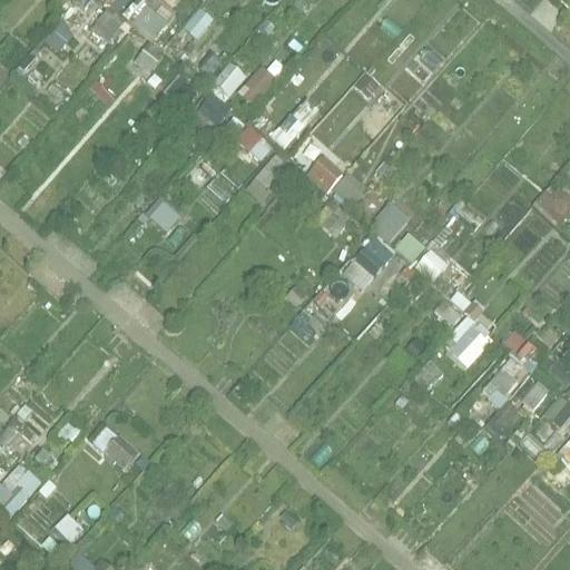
[(79,0),(77,3),(86,10),(94,0),(79,0)]
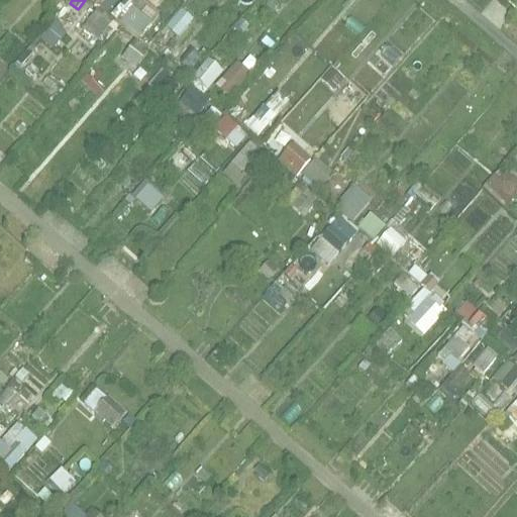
[(97,0),(111,10),(118,0),(97,0)]
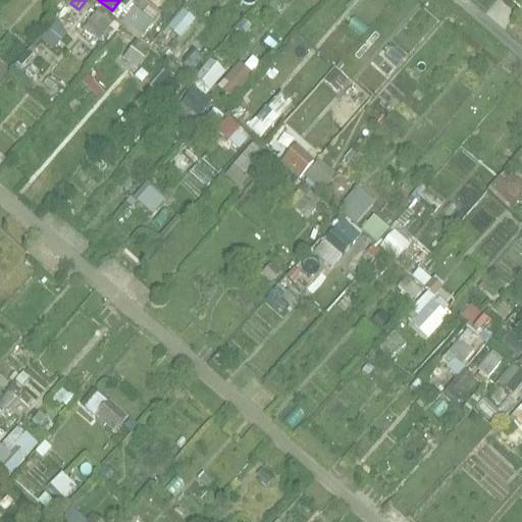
[(125,0),(113,12),(139,38),(160,17),(143,0),(125,0)]
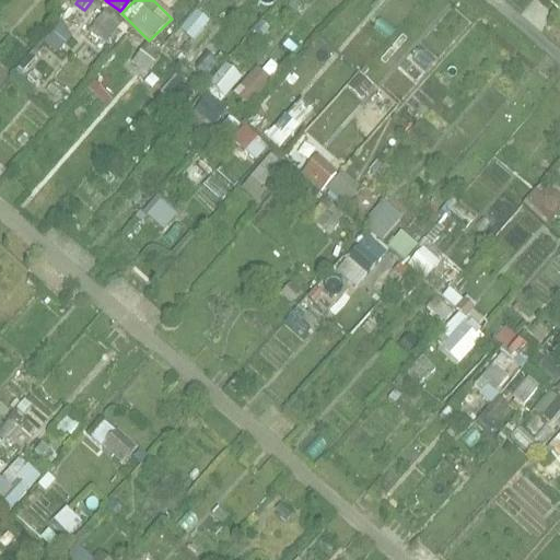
[(198,41),(219,12),(203,0),(182,28),(198,41)]
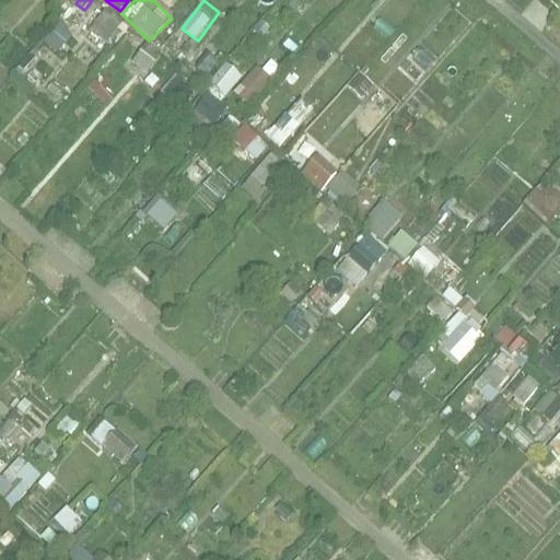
[(103,9),(90,33),(109,43),(123,19),(103,9)]
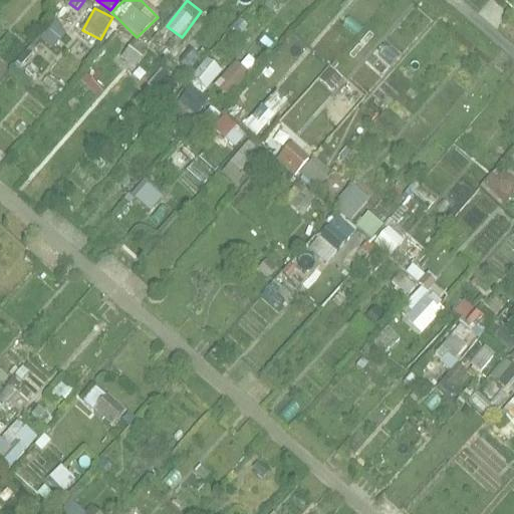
[(54,48),(67,34),(54,22),(41,36),(54,48)]
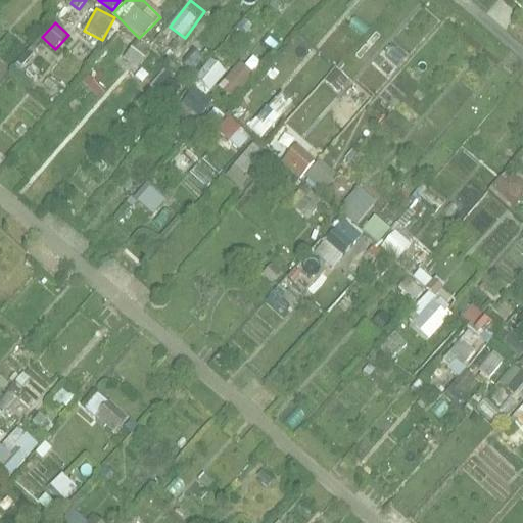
[(139,69),(152,52),(138,42),(125,59),(139,69)]
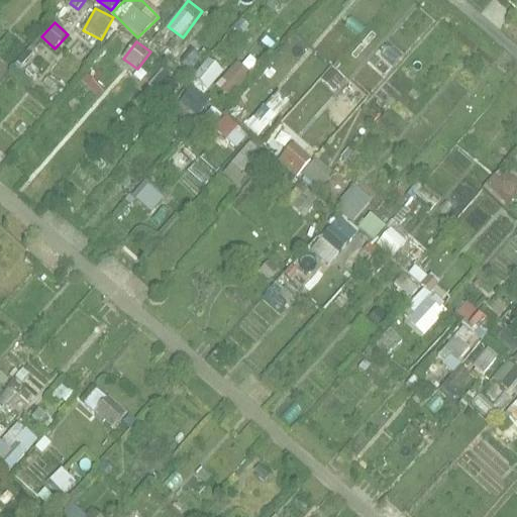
[(211,88),(224,67),(208,56),(194,77),(211,88)]
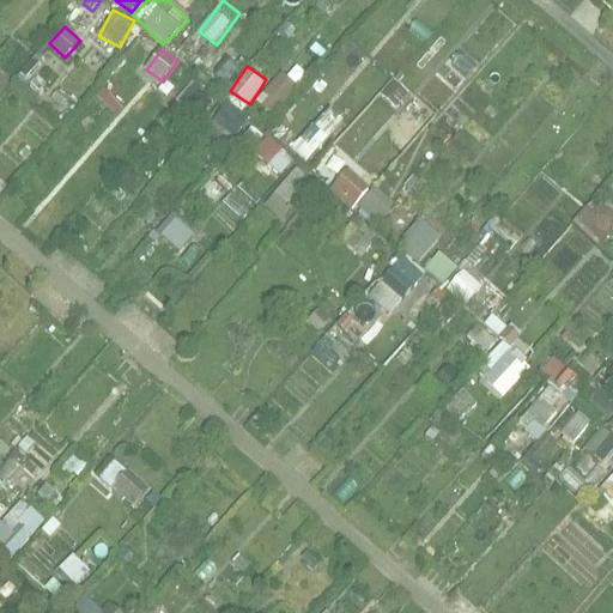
[(272,114),(298,84),(283,70),(256,101),(272,114)]
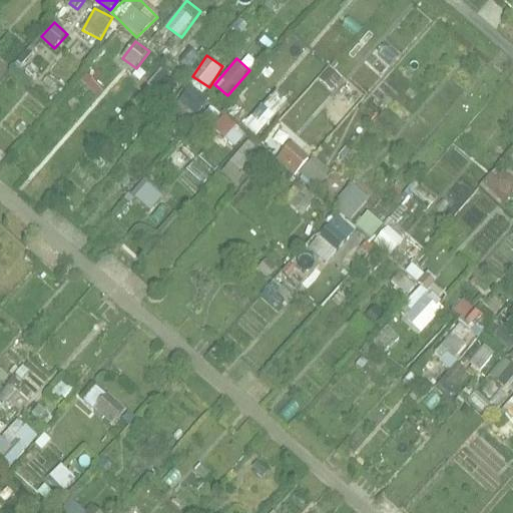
[(158,69),(149,89),(169,98),(178,77),(158,69)]
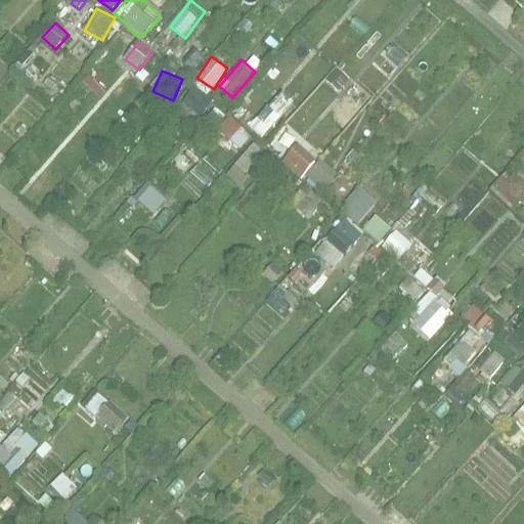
[(138,79),(129,86),(138,98),(148,90),(138,79)]
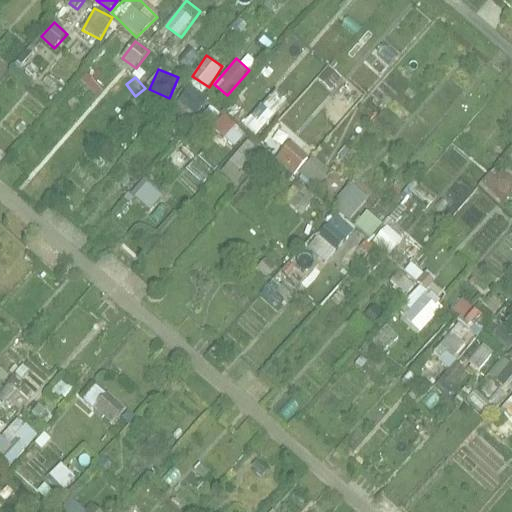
[(181,117),(190,106),(197,113),(209,99),(192,84),(171,108),(181,117)]
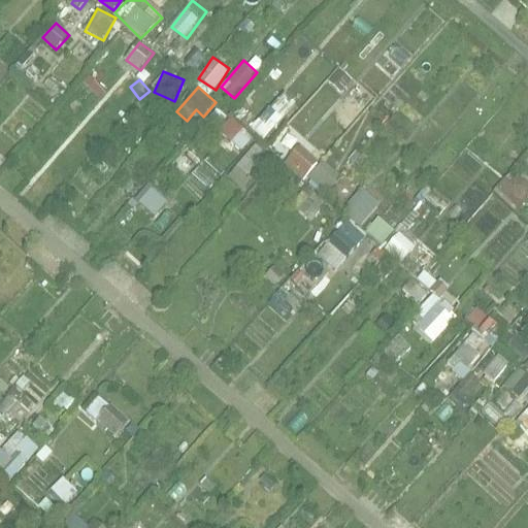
[(264,138),(285,119),(272,105),(251,126),(264,138)]
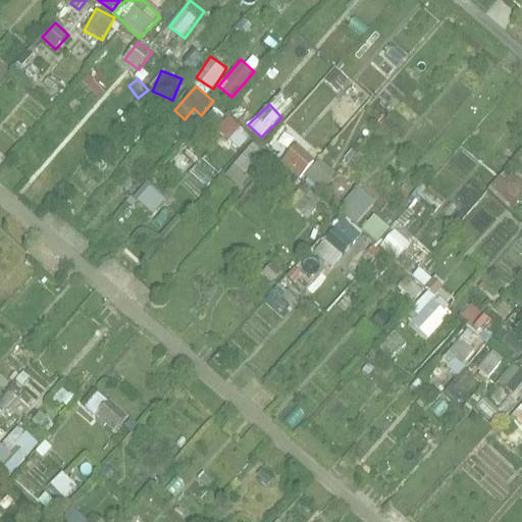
[(227,117),(217,128),(239,149),(249,138),(227,117)]
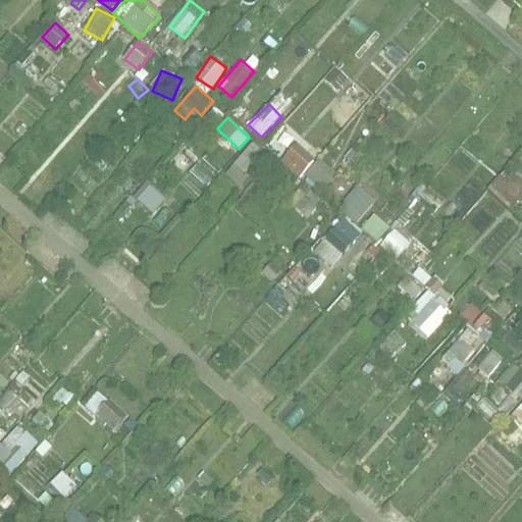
[(297,142),(280,161),(300,177),(316,158),(297,142)]
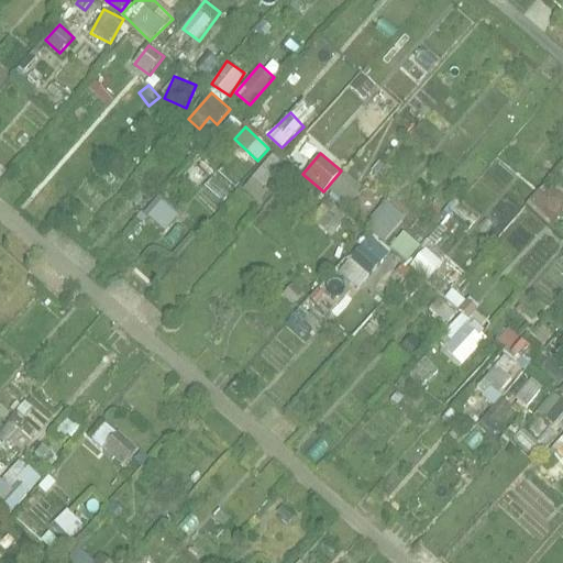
[(243,188),(254,198),(283,165),(272,155),(243,188)]
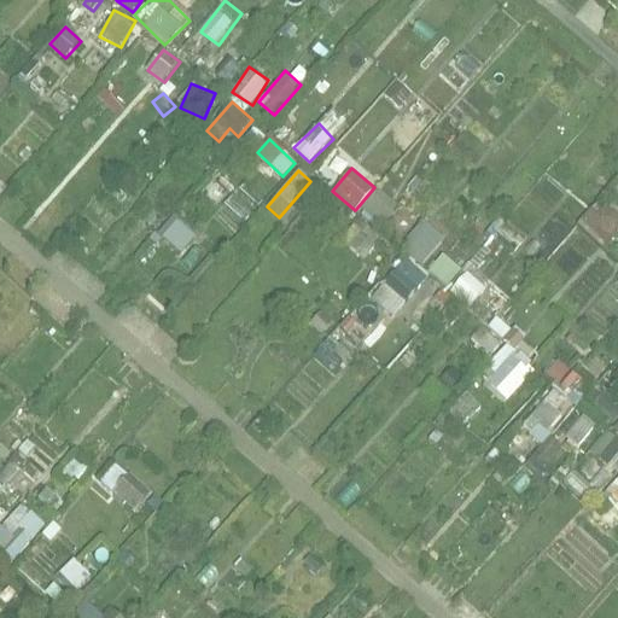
[(542,172),(512,210),(535,227),(564,188),(542,172)]
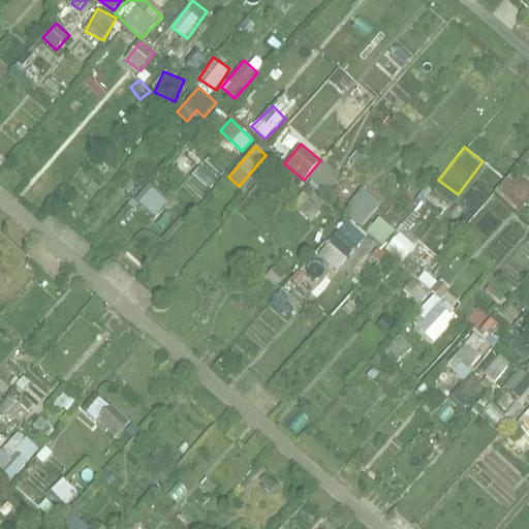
[(323,196),(342,174),(325,161),(291,205),(311,220),(328,199),(323,196)]
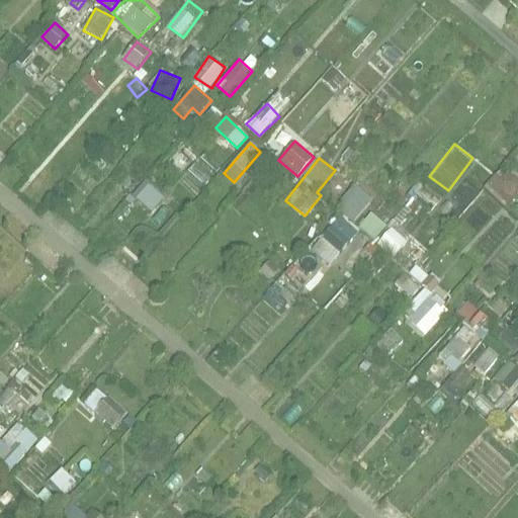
[(517,196),(517,179),(514,176),(508,183),(496,172),(484,186),(509,207),(517,196)]
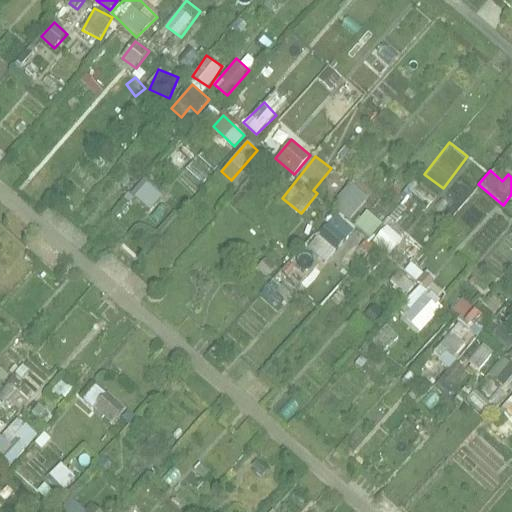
[(149,180),(135,195),(150,210),(164,194),(149,180)]
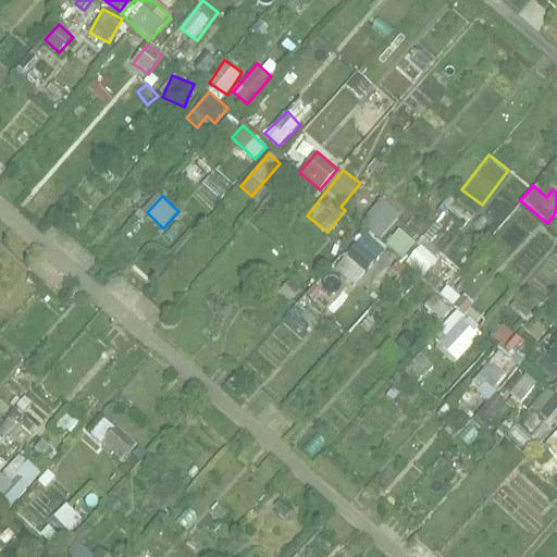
[(383,196),(362,218),(383,236),(403,214),(383,196)]
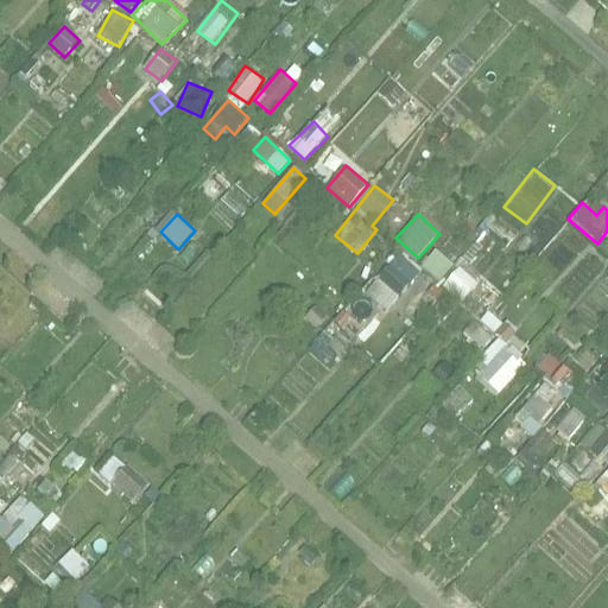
[(422,264),(441,280),(455,265),(437,248),(422,264)]
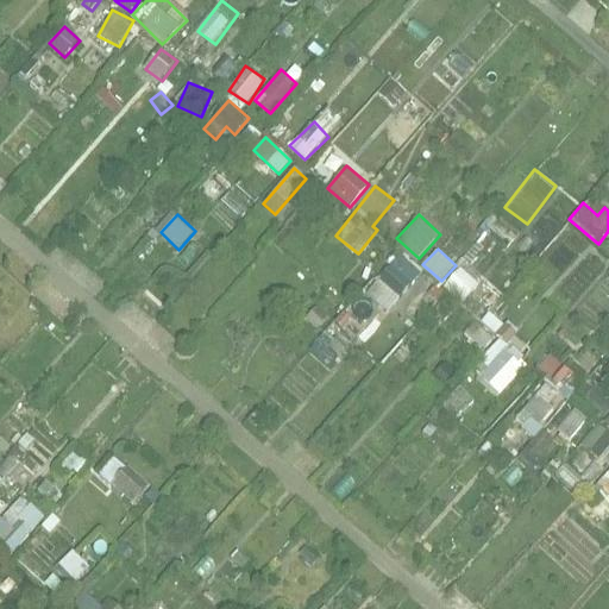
[(466,297),(485,276),(466,259),(444,286),(477,314),(481,311),(466,297)]
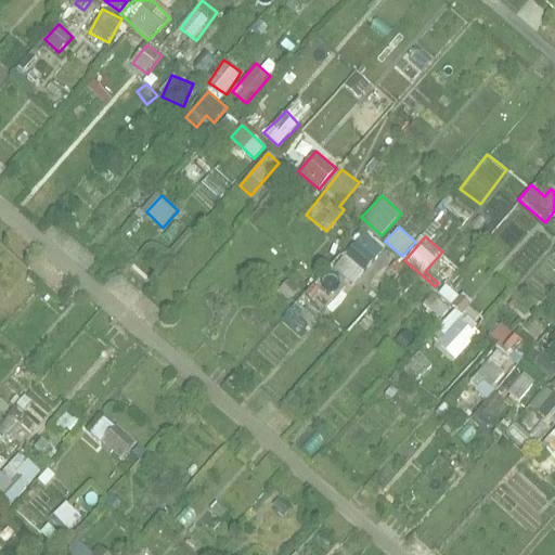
[(313,281),(304,294),(323,309),(334,297),(313,281)]
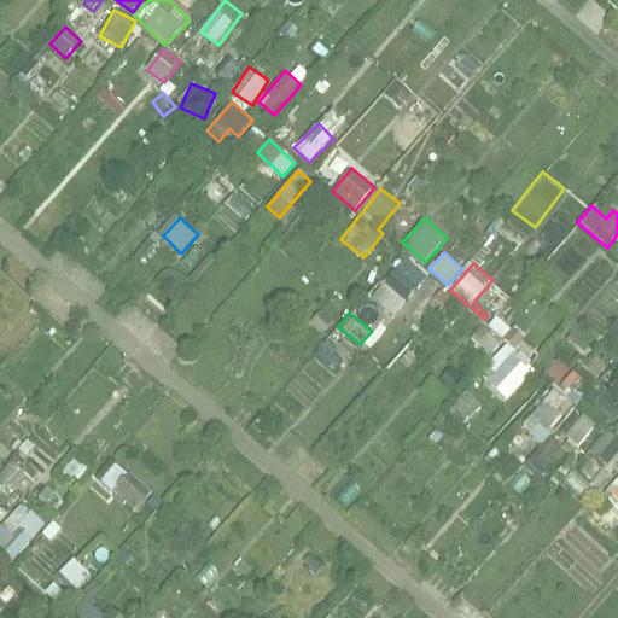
[(502,337),(512,327),(497,314),(489,324),(502,337)]
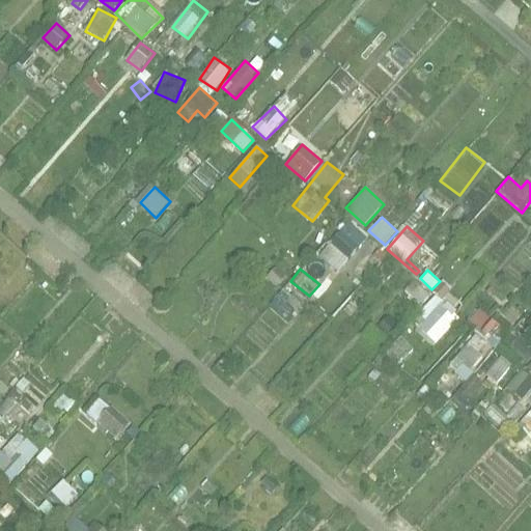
[(422,304),(431,292),(415,279),(406,290),(422,304)]
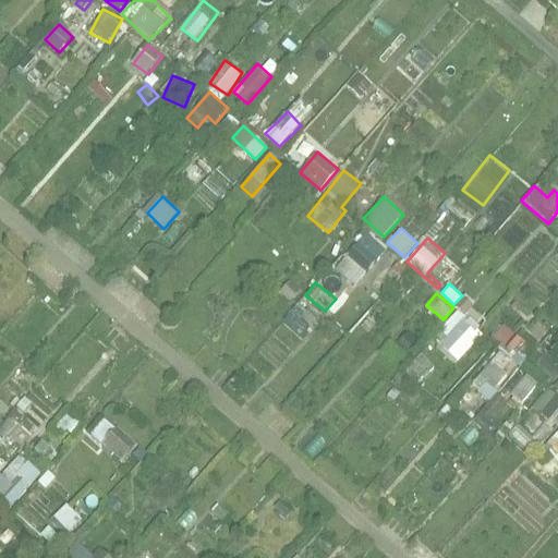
[(458,363),(486,335),(460,308),(440,327),(449,337),(440,346),(458,363)]
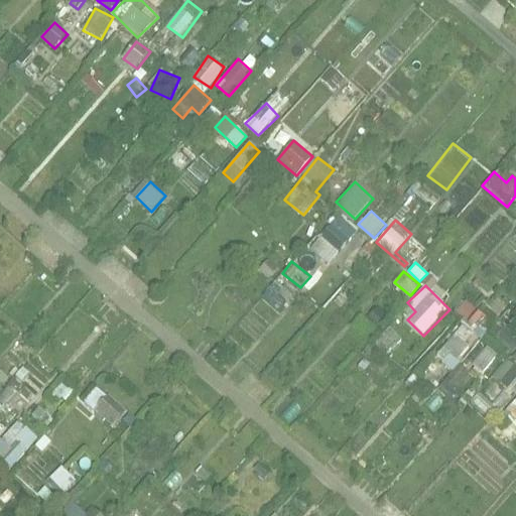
[(483,305),(480,310),(466,300),(456,313),(485,335),(498,316),(483,305)]
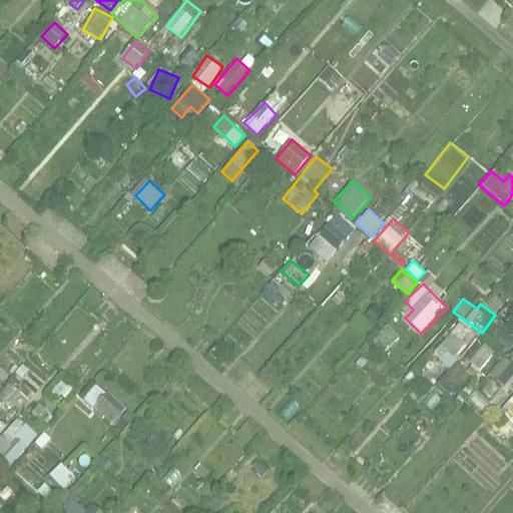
[(435,356),(449,367),(474,333),(459,323),(435,356)]
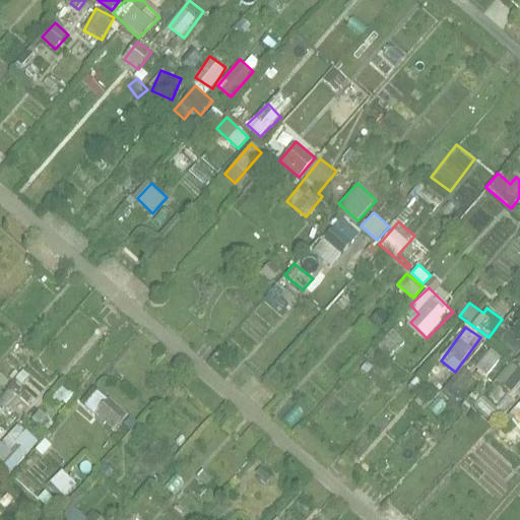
[(519,337),(510,328),(500,339),(517,354),(519,351),(519,337)]
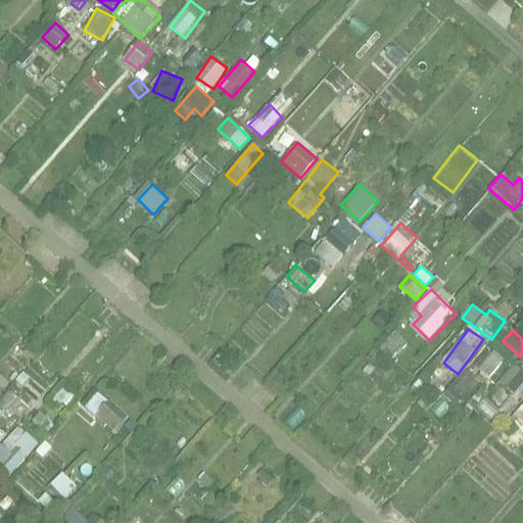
[(492,379),(505,357),(491,349),(479,371),(492,379)]
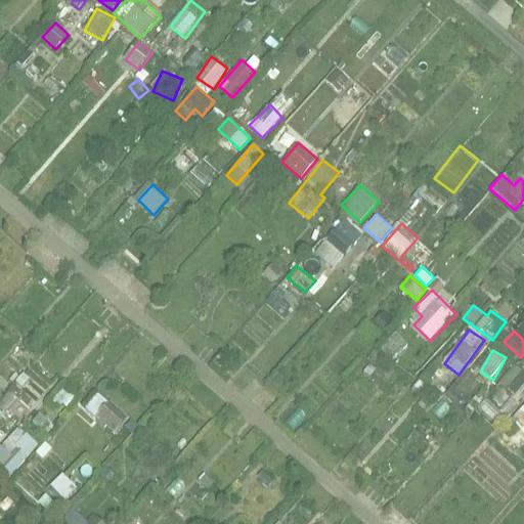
[(516,394),(523,385),(523,368),(519,363),(503,381),(516,394)]
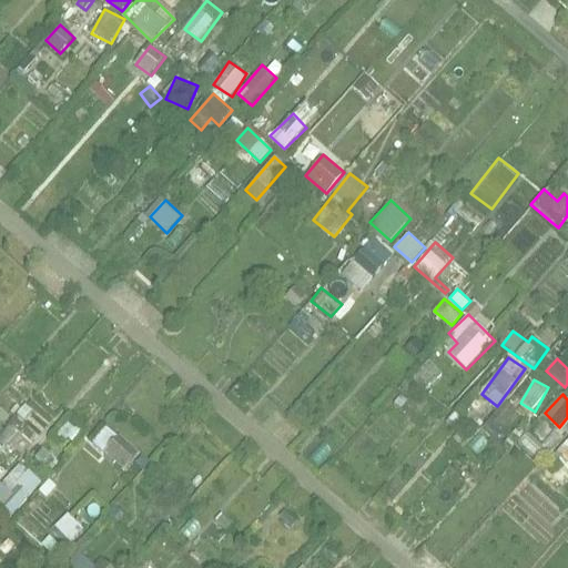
[(17,415),(33,427),(42,415),(26,403),(17,415)]
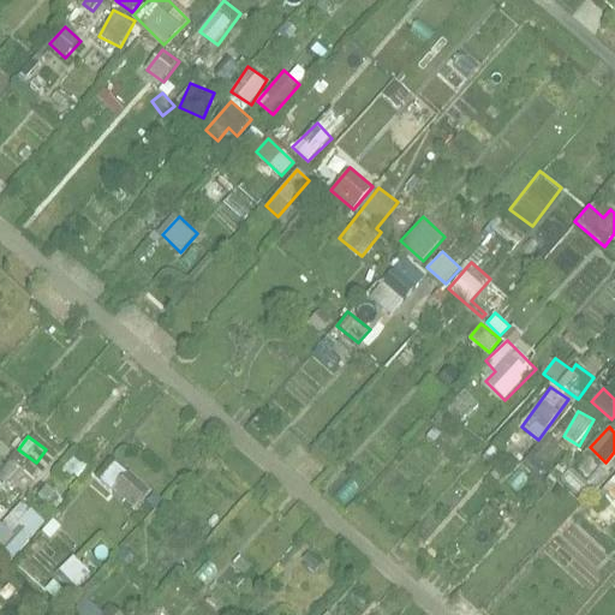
[(79,478),(87,465),(71,457),(64,470),(79,478)]
